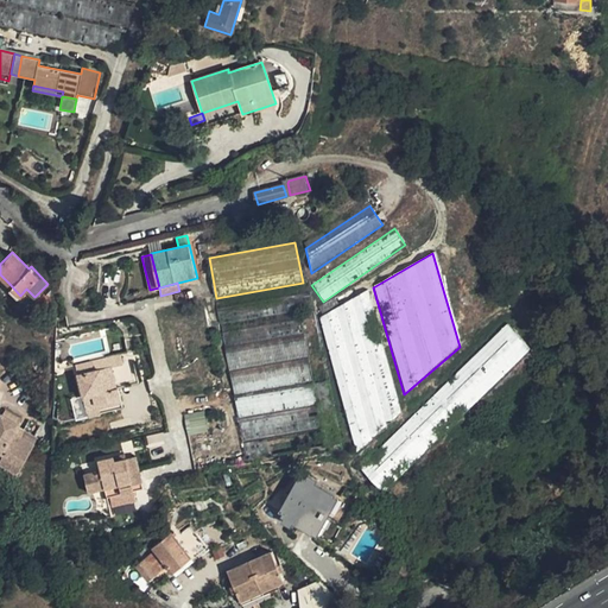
[(45,296),(40,291),(35,297),(46,309),(52,303),(54,286),(45,296)]
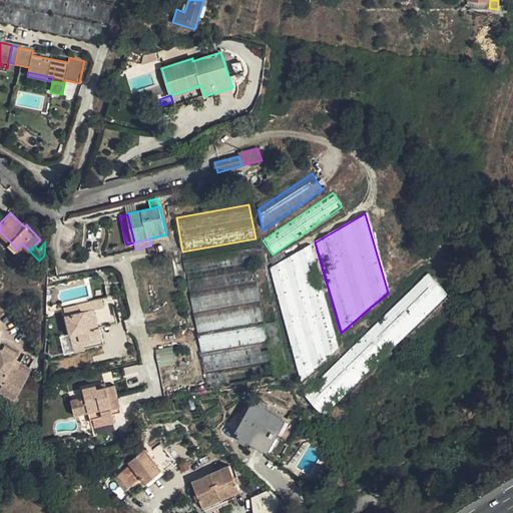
[(336,349),(307,245),(271,269),(302,382),(336,349)]
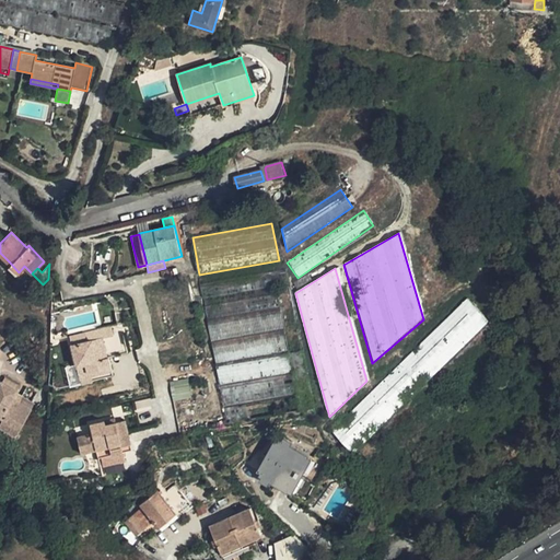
[(295,396),(271,287),(203,299),(218,370),(225,410),(295,396)]
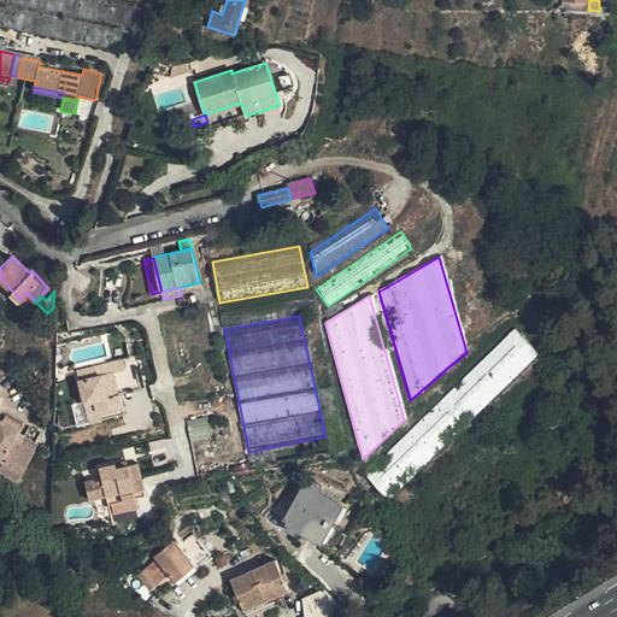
[(365,475),(389,499),(540,352),(513,328),(365,475)]
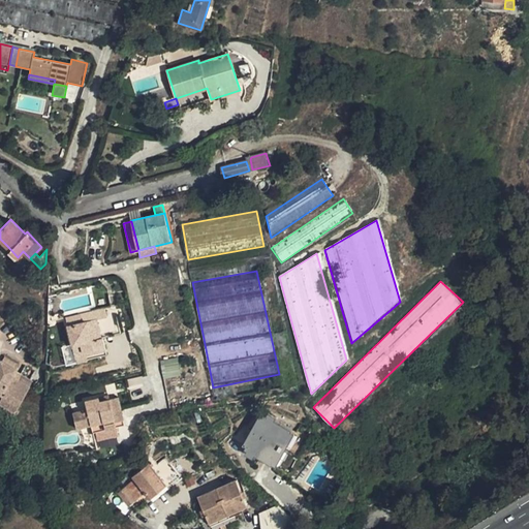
[(100,338),(96,319),(67,325),(75,363),(106,355),(102,337),(100,338)]
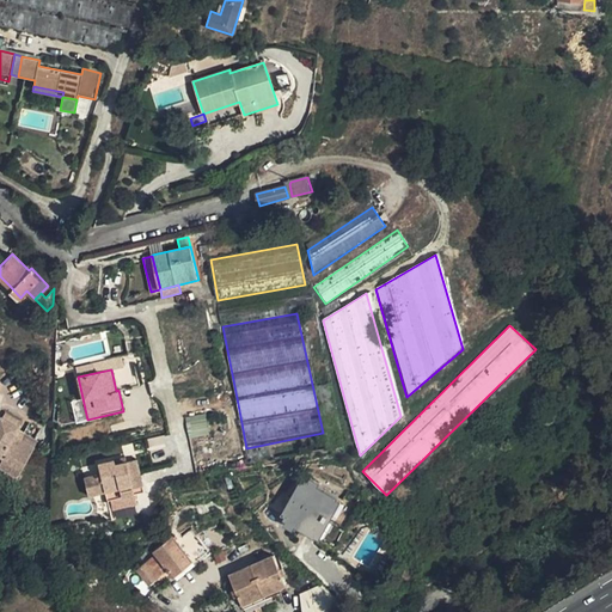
[(18,427),(22,422),(5,411),(1,417),(18,427)]
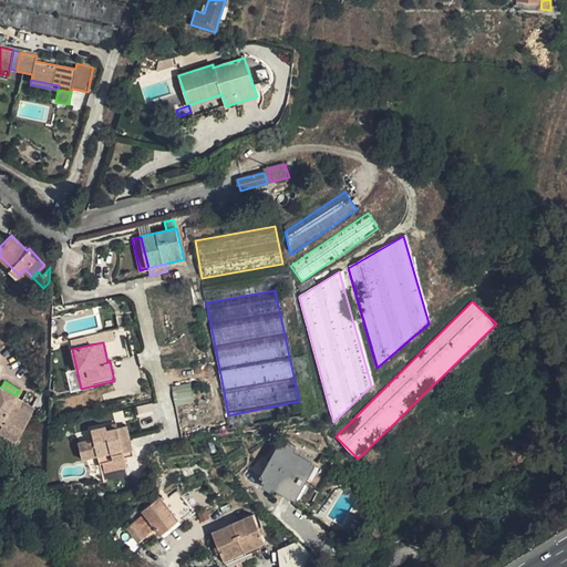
[(173,385),(175,403),(192,401),(189,383),(173,385)]
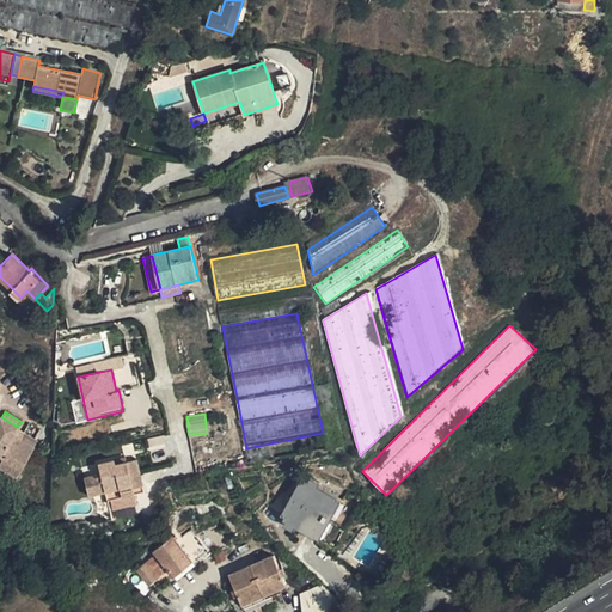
[(1,417),(0,418),(0,454),(4,457),(0,461),(0,464),(18,476),(34,448),(19,439),(18,442),(12,439),(18,427),(1,417)]
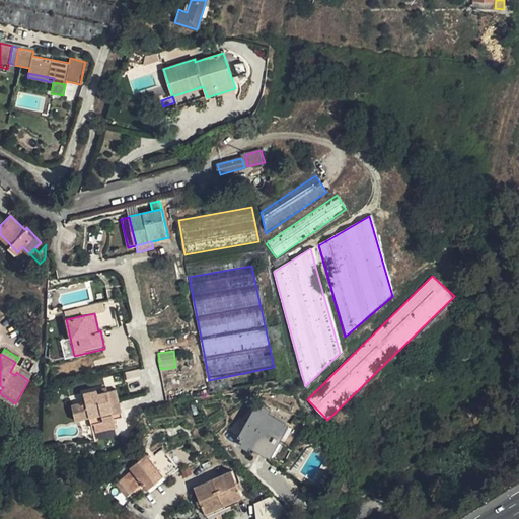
[(19,367),(14,364),(10,372),(15,375),(19,367)]
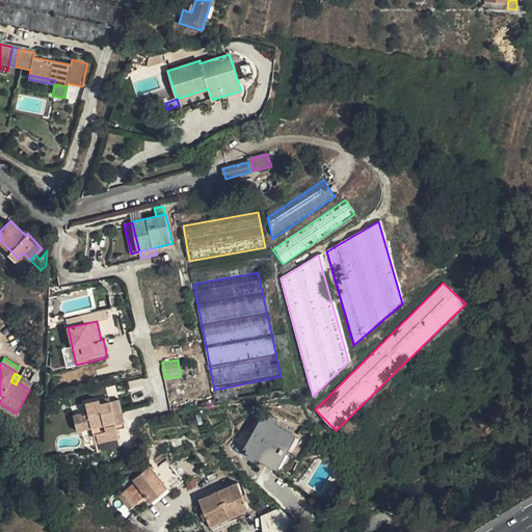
[(20,376),(17,381),(29,390),(32,383),(20,376)]
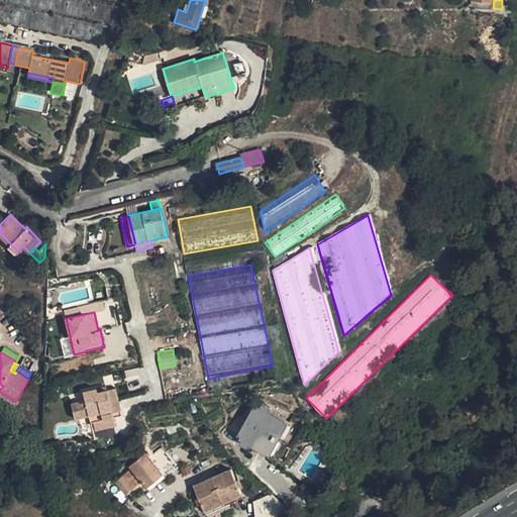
[(97,389),(83,392),(85,401),(79,402),(82,416),(100,412),(103,420),(121,415),(115,388),(97,392),(97,389)]
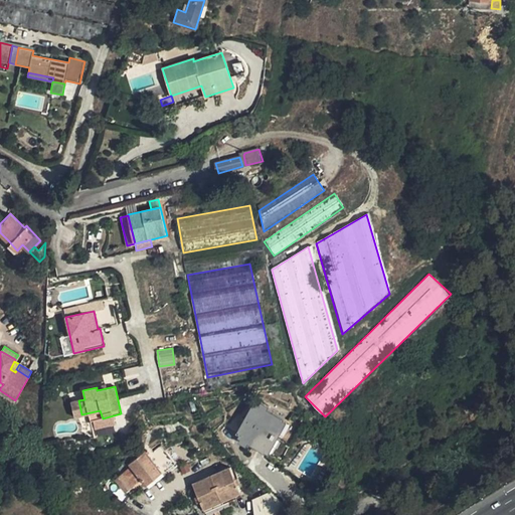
[(81,414),(78,400),(70,402),(74,416),(81,414)]
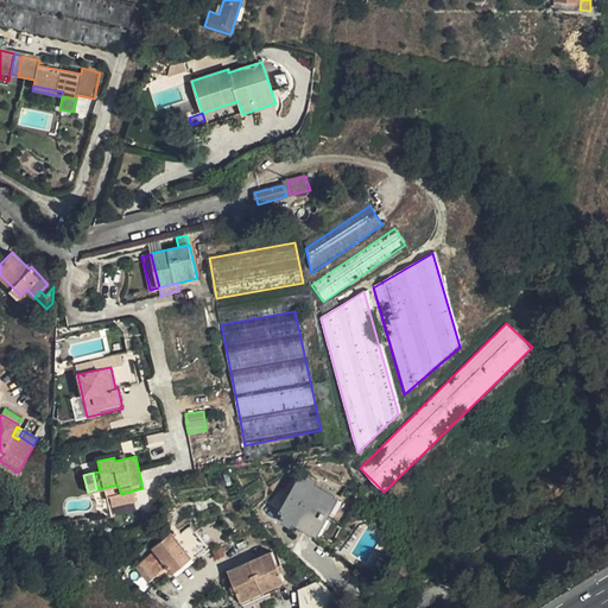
[(306,477),(304,476),(302,480),(284,513),(282,515),(285,518),(295,523),(315,534),(315,533),(336,495),(336,494),(316,483),(306,477)]
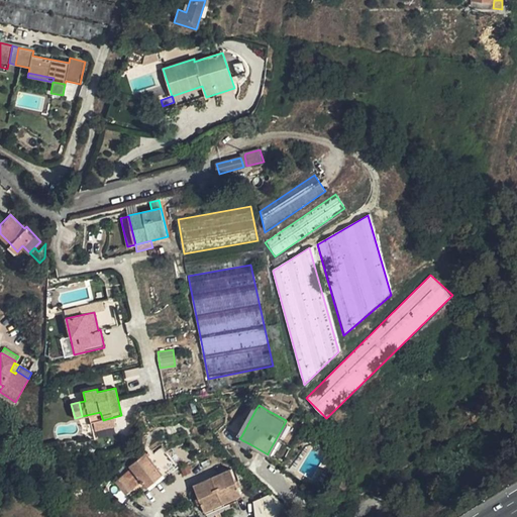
[(238,434),(241,436),(256,408),(253,406),(238,434)]
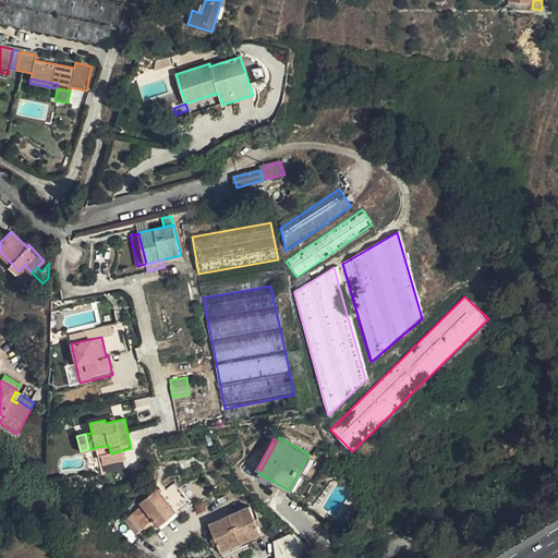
[(312,457),(308,455),(289,489),(292,492),(312,457)]
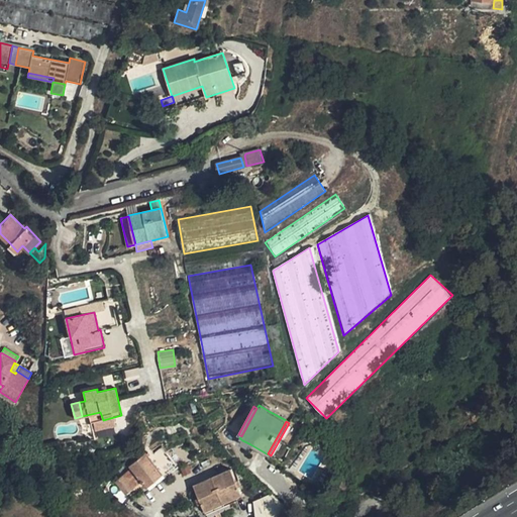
[(118,479),(129,492),(142,481),(146,487),(167,470),(168,472),(178,464),(157,439),(142,450),(144,452),(129,466),(131,468),(118,479)]
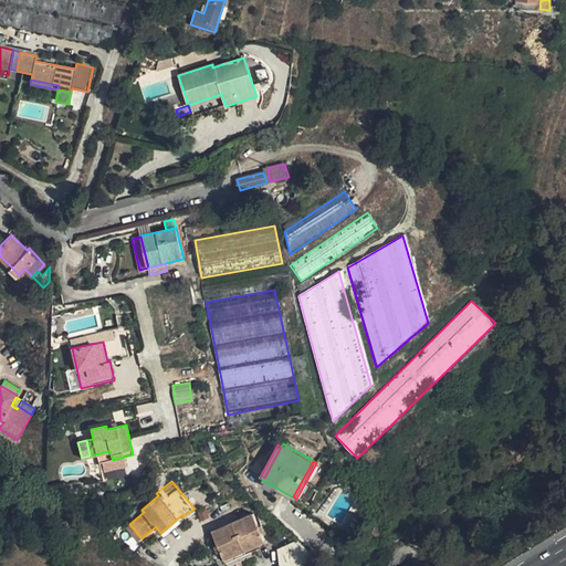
[(265,541),(253,514),(212,532),(224,559),(265,541)]
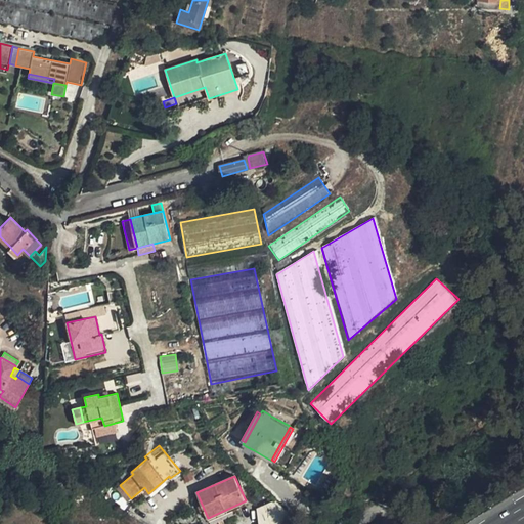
[(275,500),(257,509),(259,523),(298,523),(299,520),(275,500)]
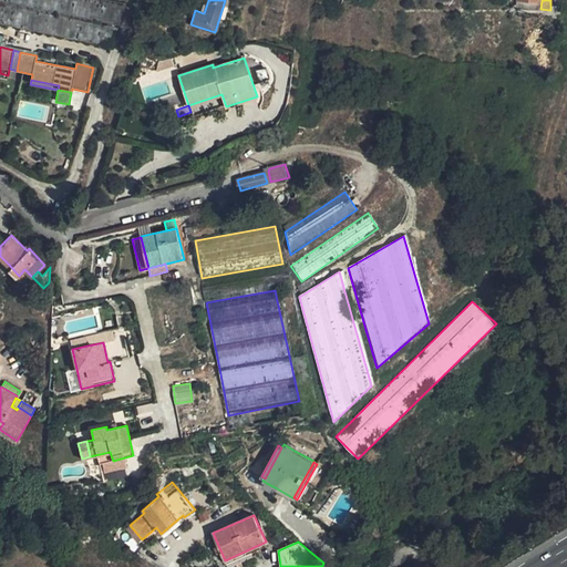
[(253,548),(225,560),(227,566),(232,566),(256,556),(253,548)]
